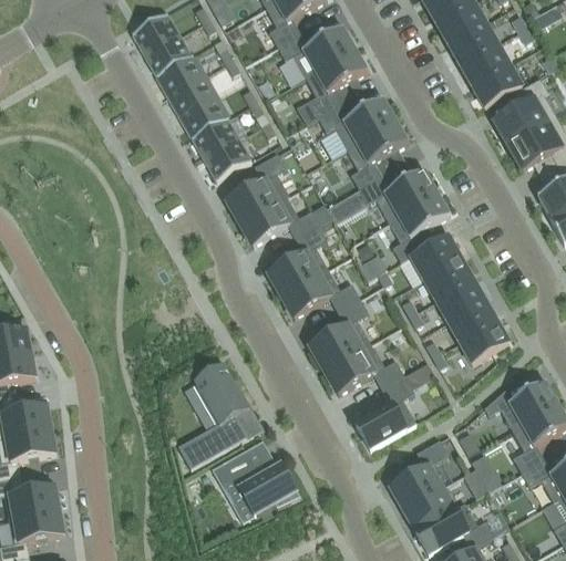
[(277,48),(300,34),(292,20),(327,0),(275,0),(265,6),(278,28),(269,33),(277,48)]
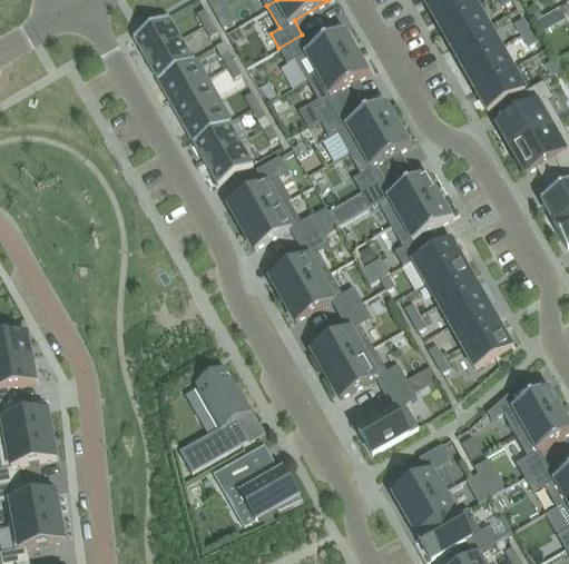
[(439,25),(476,3),(473,0),(430,0),(427,2),(439,25)]
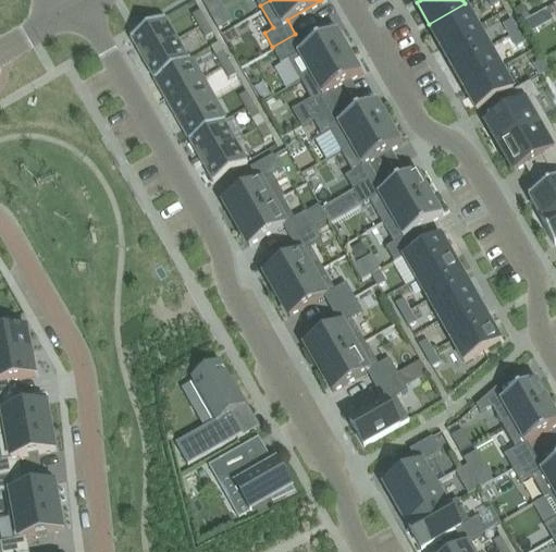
[(555,8),(553,1),(545,5),(550,12),(555,8)]
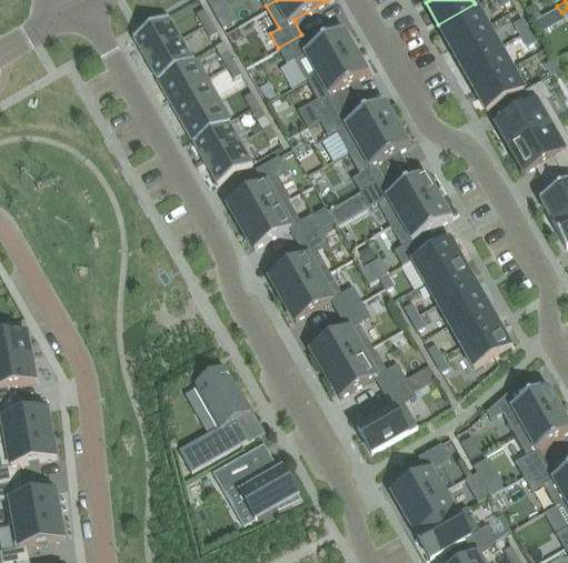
[(171,20),(192,10),(189,2),(167,12),(171,20)]
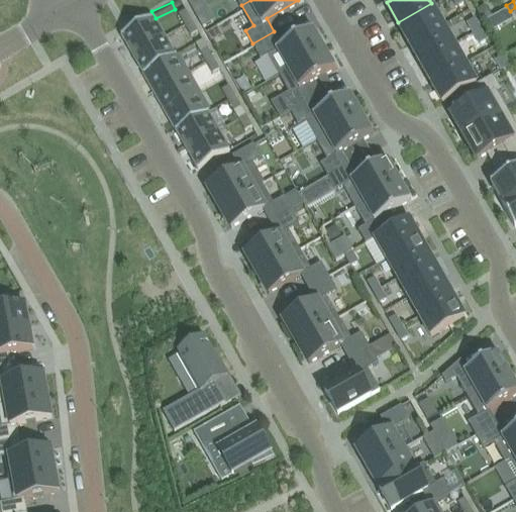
[(492,13),(485,2),(477,7),(483,18),(492,13)]
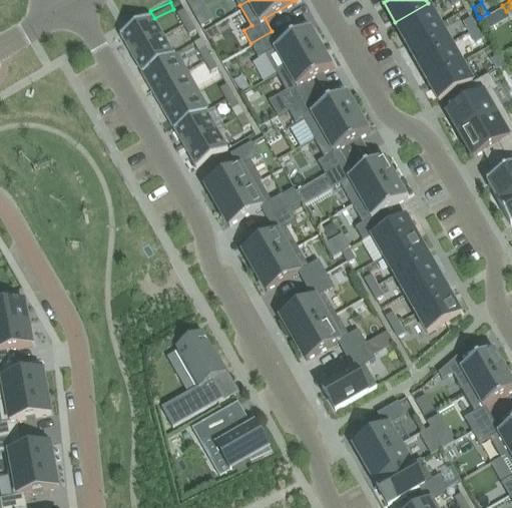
[(428,3),(395,22),(406,41),(439,21),(428,3)]
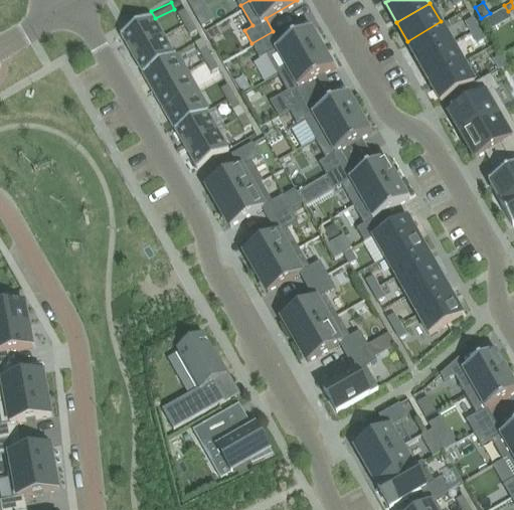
[(183,21),(190,17),(184,7),(177,11),(183,21)]
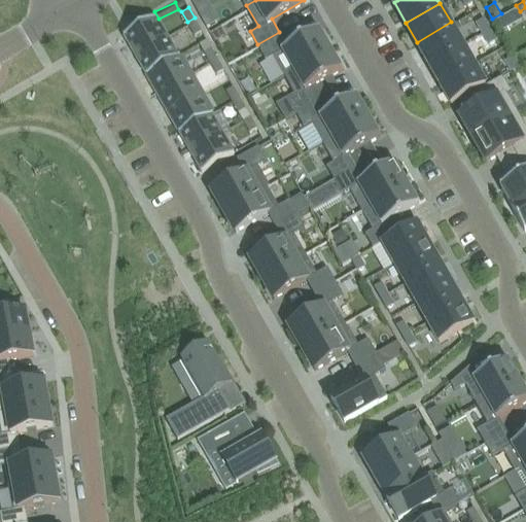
[(123,32),(134,53),(167,33),(155,13),(123,32)]
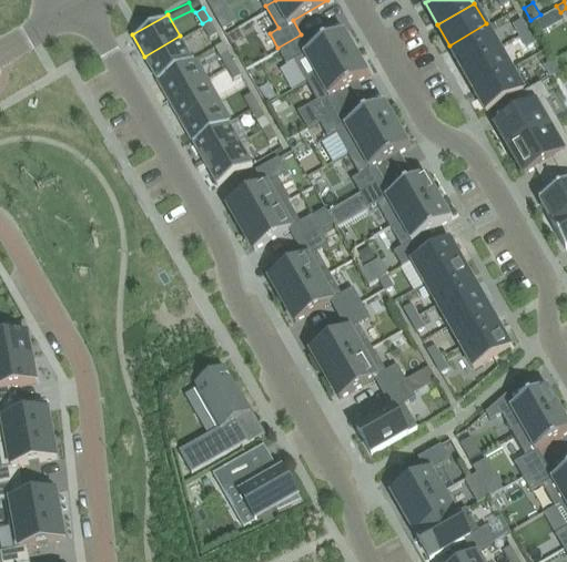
[(513,21),(519,32),(527,28),(520,17),(513,21)]
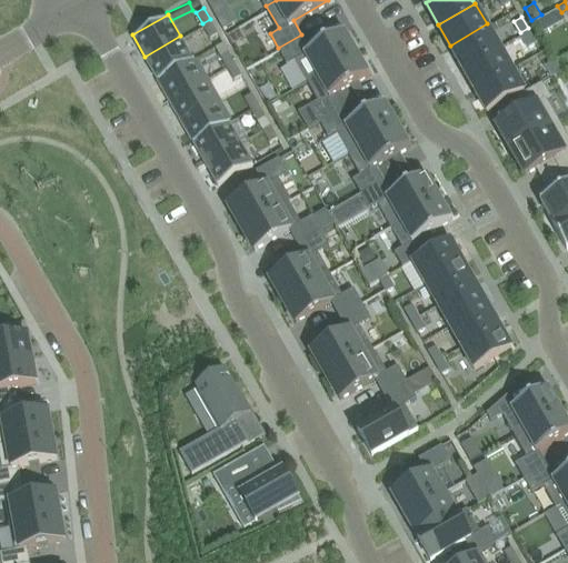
[(217,31),(210,19),(202,23),(209,36),(217,31)]
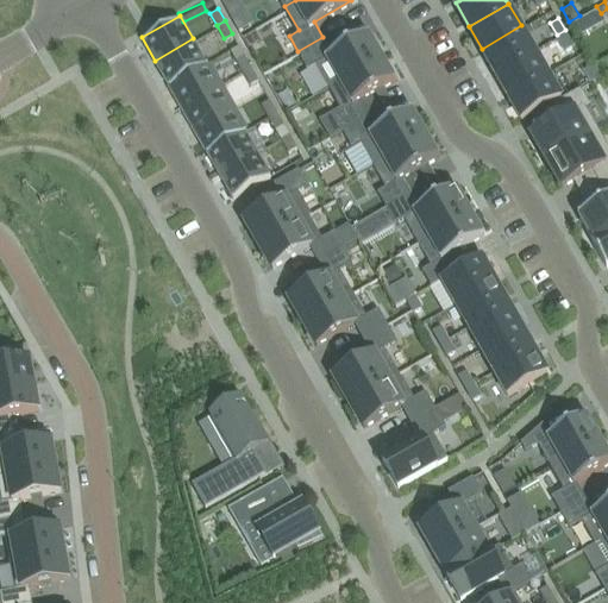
[(494,70),(534,48),(521,25),(482,49),(494,70)]
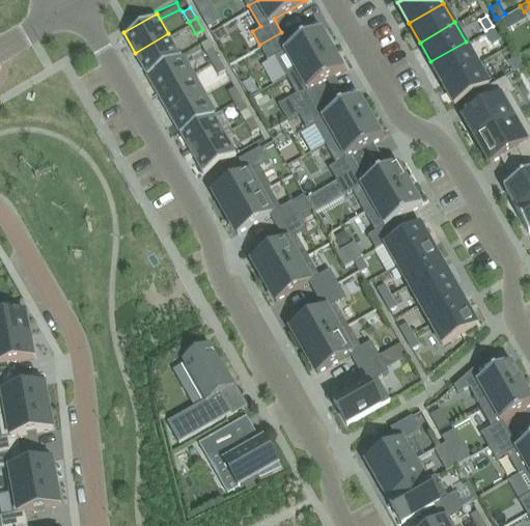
[(275,53),(286,74),(333,47),(321,26),(288,45),(281,32),(259,45),(267,58),(275,53)]
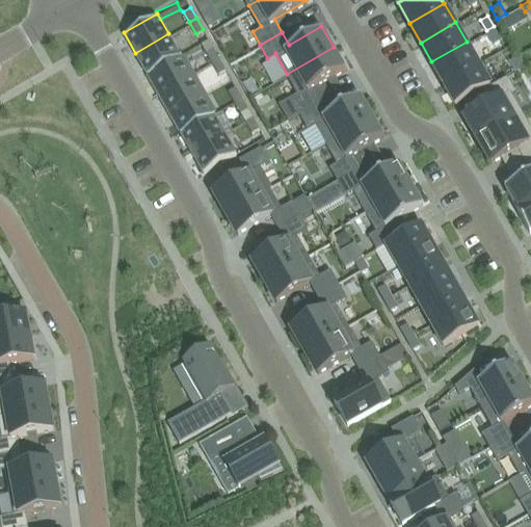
[(500,37),(494,26),(486,30),(493,42),(500,37)]
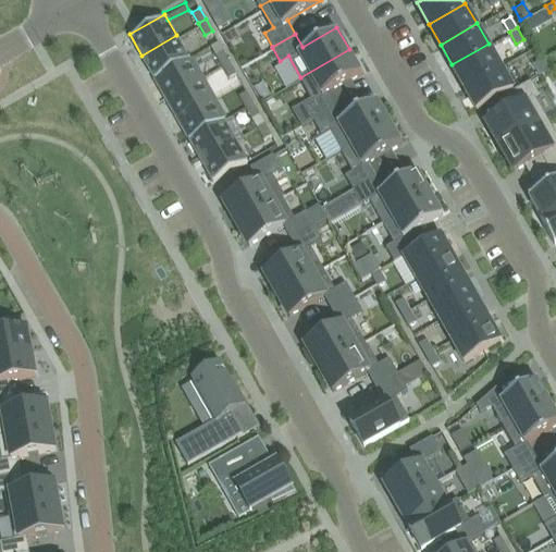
[(187,56),(176,35),(141,56),(153,76),(155,75),(189,56),(189,54),(187,56)]
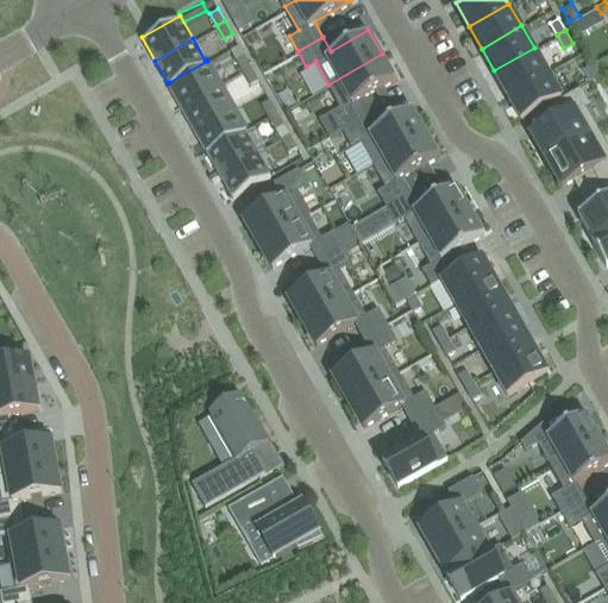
[(534,48),(494,70),(507,93),(546,70),(534,48)]
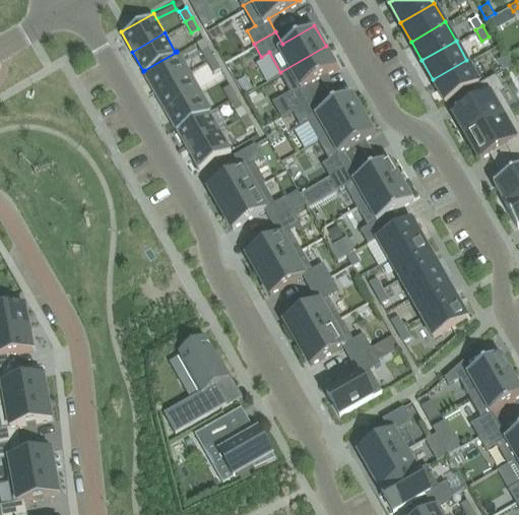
[(208,45),(200,49),(206,59),(213,55),(208,45)]
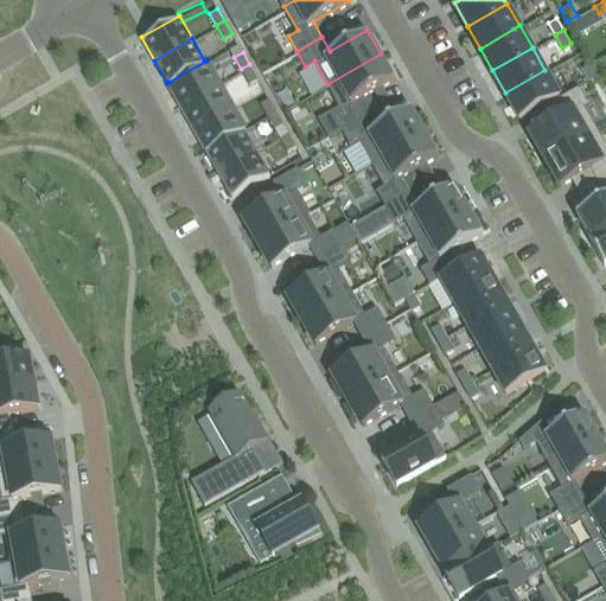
[(332,113),(319,120),(327,134),(340,127),(365,113),(357,98),(394,77),(381,53),(327,84),(338,103),(340,108),(332,113)]
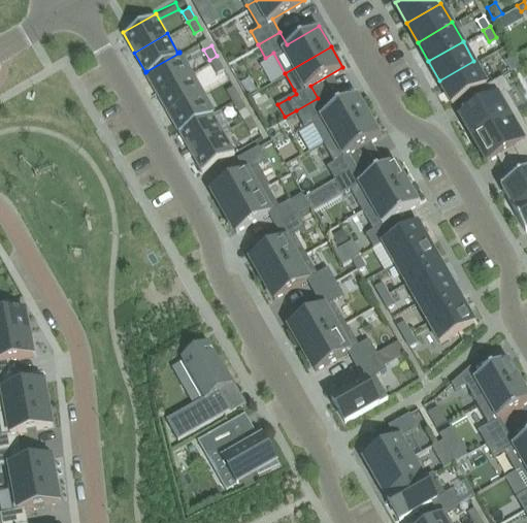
[(146,71),(158,90),(191,71),(179,53),(146,71)]
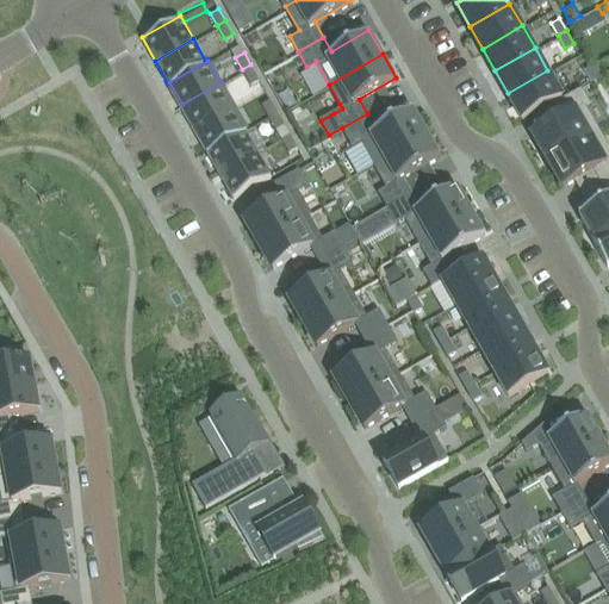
[(592,62),(584,67),(591,79),(600,74),(592,62)]
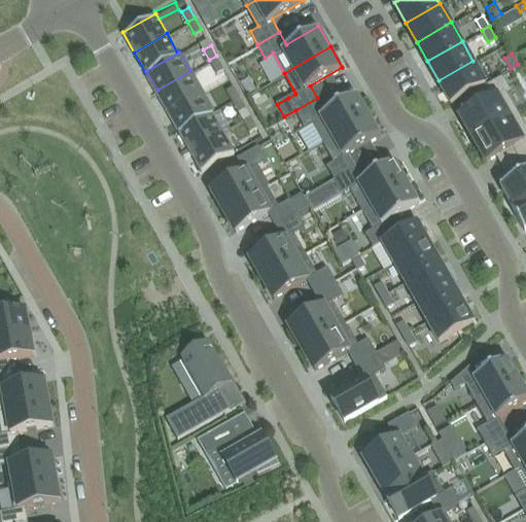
[(222,67),(216,56),(209,60),(215,71),(222,67)]
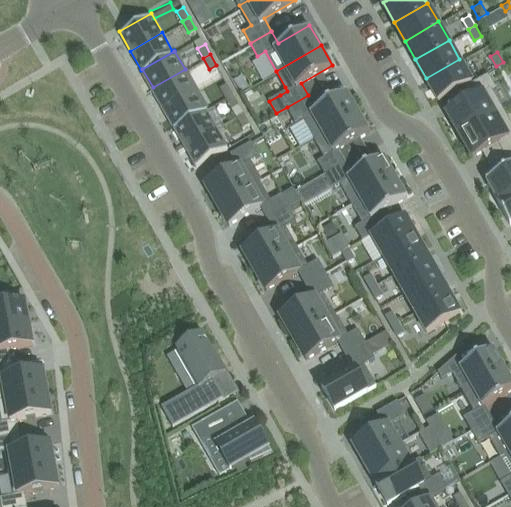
[(459,59),(426,78),(437,98),(471,79),(459,59)]
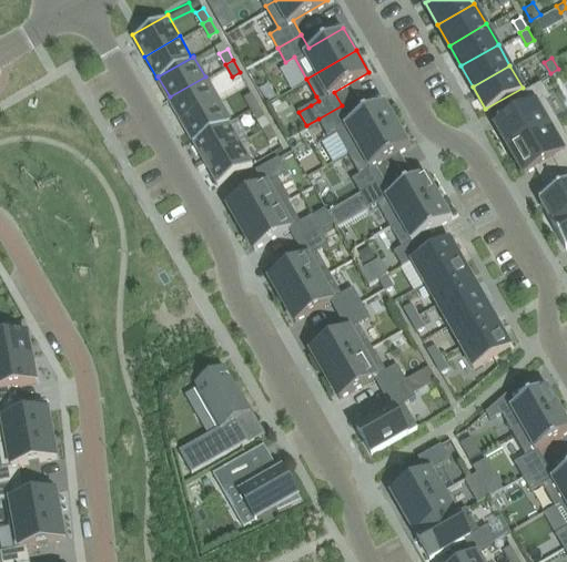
[(181,118),(216,98),(205,77),(170,96),(181,118)]
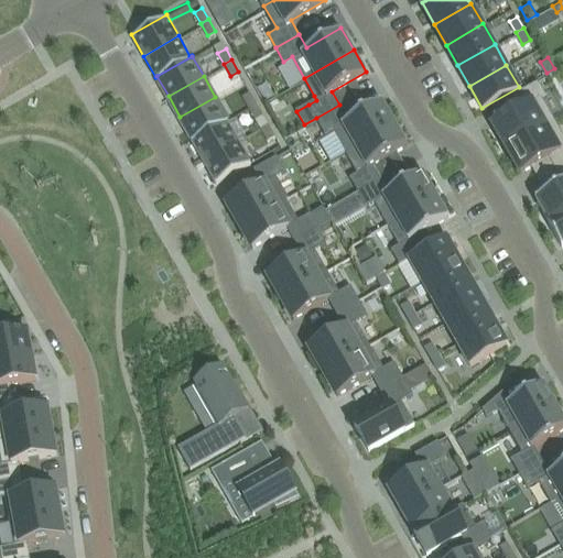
[(506,145),(554,118),(541,96),(545,94),(537,78),(512,93),(520,106),(493,121),(506,145)]
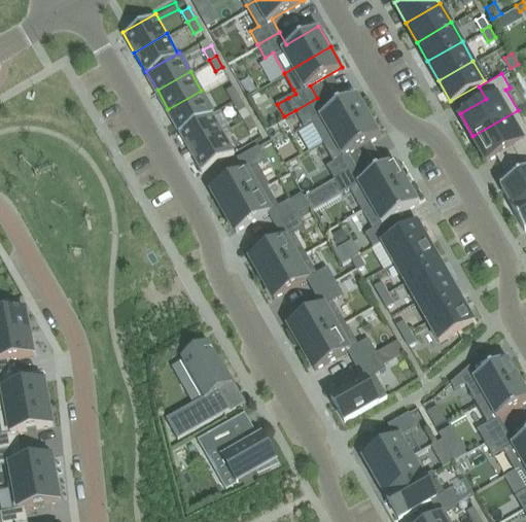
[(232,99),(239,95),(233,84),(225,89),(232,99)]
